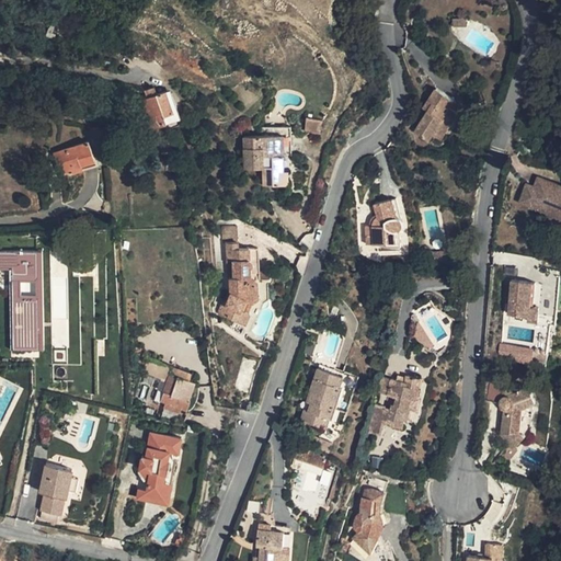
[(145,90),(147,98),(157,93),(155,87),(145,90)]
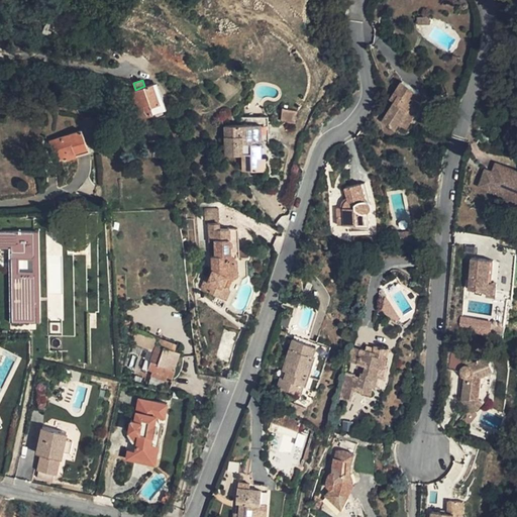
[(130,91),(140,118),(166,109),(157,82),(144,86),(135,90),(130,91)]
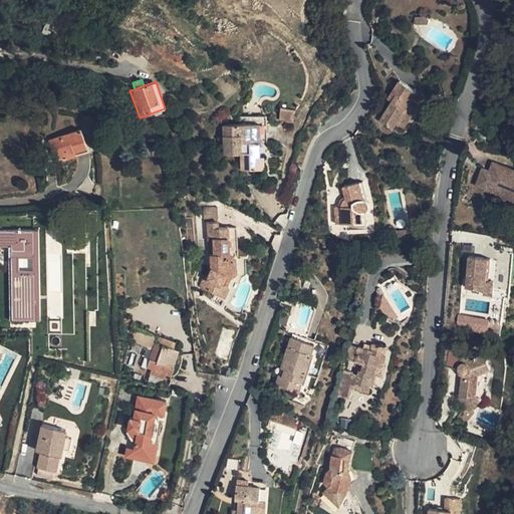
[(397,122),(405,127),(421,104),(413,99),(417,92),(401,81),(394,91),(398,94),(394,101),(380,120),(394,129),(397,122)]
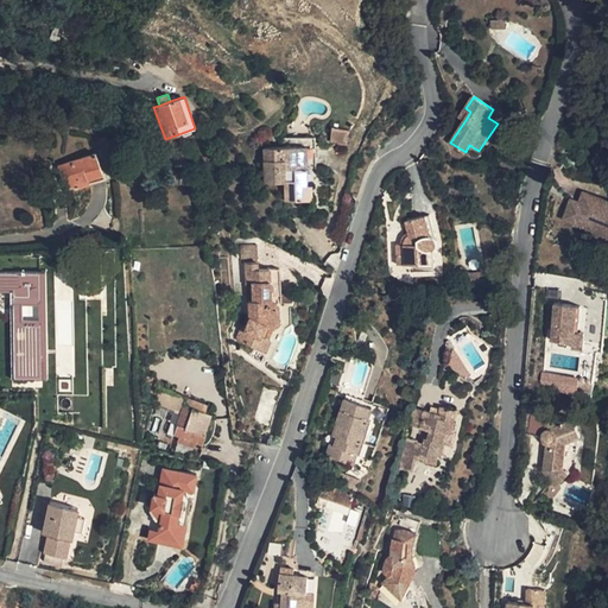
[(470,112),(466,108),(460,116),(466,120),(470,112)]
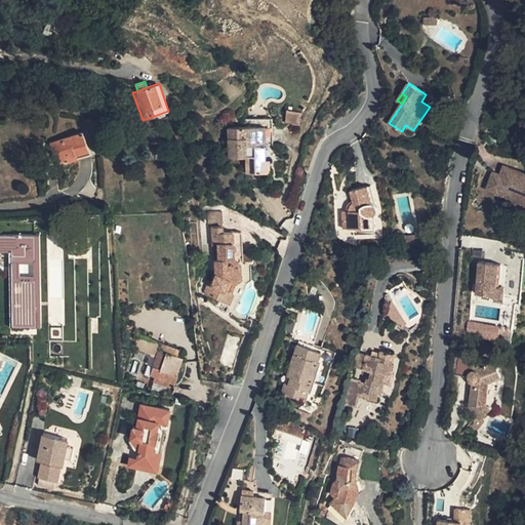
[(286,122),(300,125),(303,113),(288,110),(286,122)]
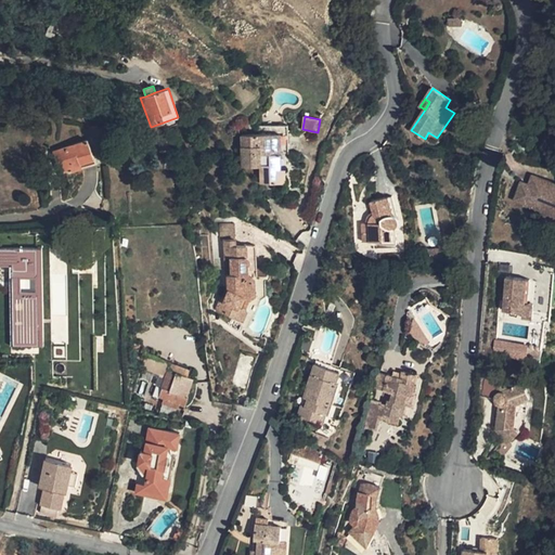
[(259,134),(242,134),(242,166),(259,166),(260,183),(281,183),(281,169),(281,153),(288,153),(287,126),(259,126),(259,134)]
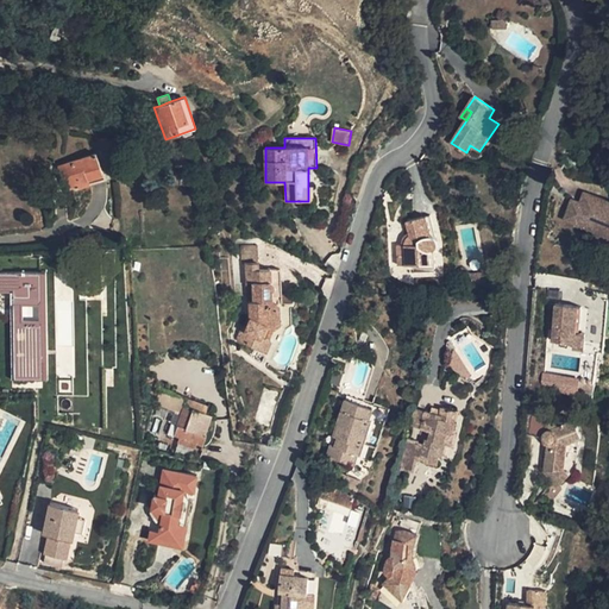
[(104,174),(96,152),(58,165),(66,187),(77,183),(80,188),(90,183),(89,180),(104,174)]
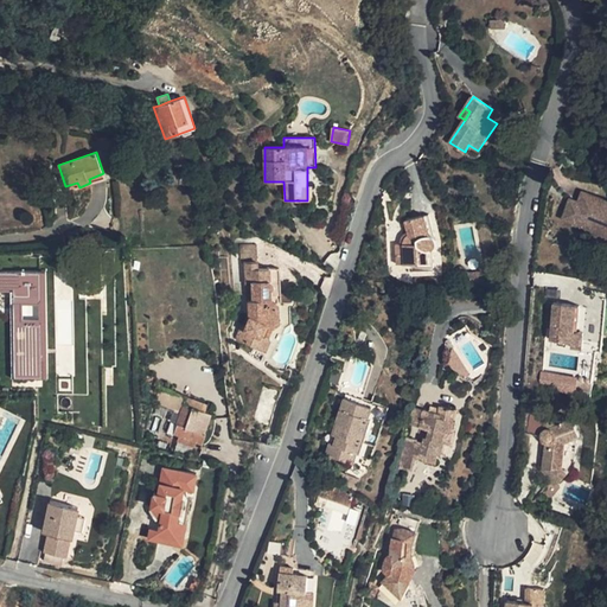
[(106,178),(103,173),(89,179),(90,183),(106,178)]
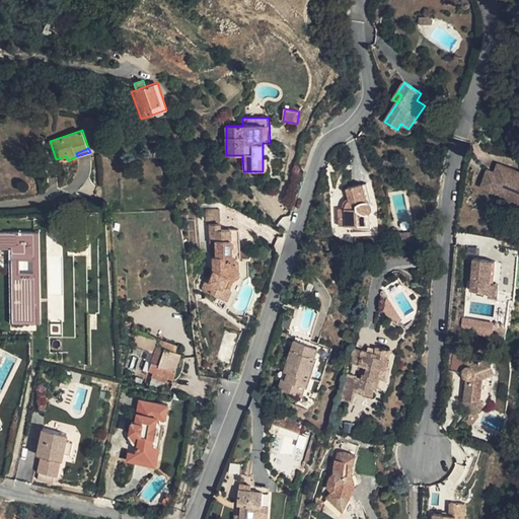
[(480,188),(518,201),(518,171),(498,163),(495,172),(488,170),(480,188)]
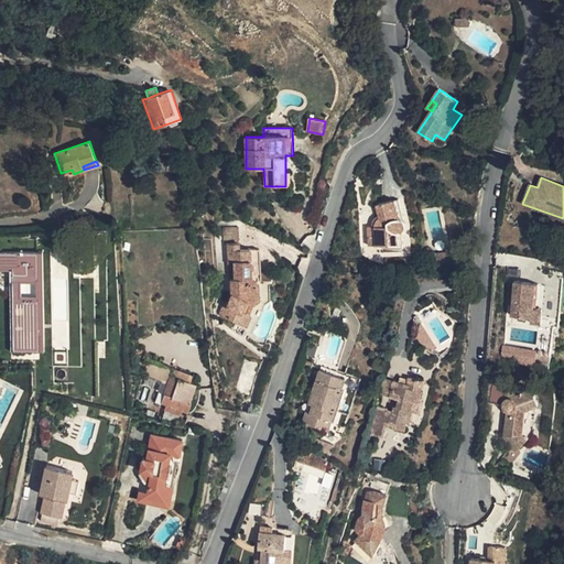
[(368,227),(369,246),(390,245),(390,243),(399,243),(399,232),(402,231),(404,229),(404,226),(404,224),(403,221),(401,219),(396,201),(377,206),(380,218),(377,221),(376,225),(376,227),(371,227),(368,227)]
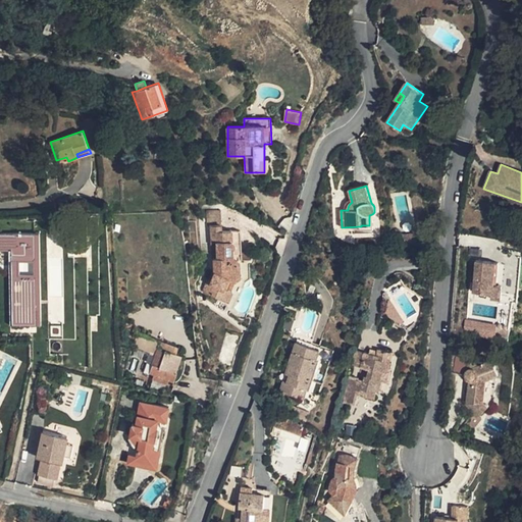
[(210,225),(221,225),(220,210),(207,210),(207,225),(210,225)]
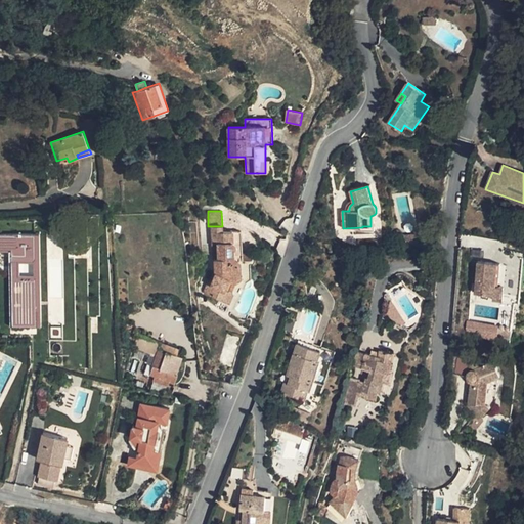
[(239,262),(233,259),(232,231),(222,231),(222,226),(211,226),(212,246),(218,245),(219,259),(215,259),(215,275),(212,281),(209,280),(204,293),(220,300),(224,291),(230,293),(234,281),(241,278),(239,262)]
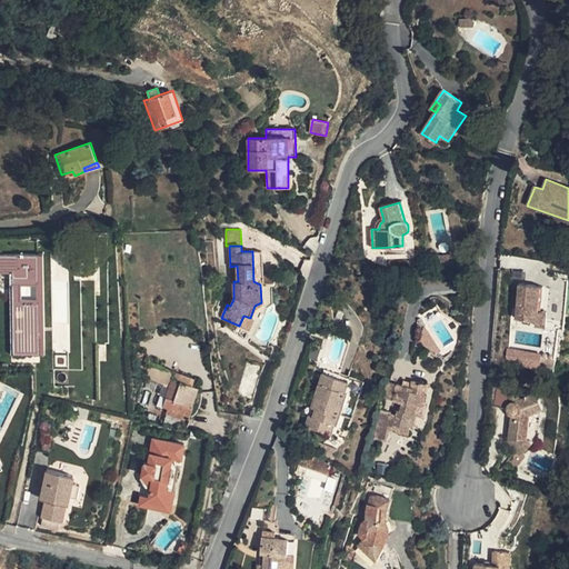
[(29,253),(0,253),(0,283),(11,283),(12,353),(32,353),(29,253)]
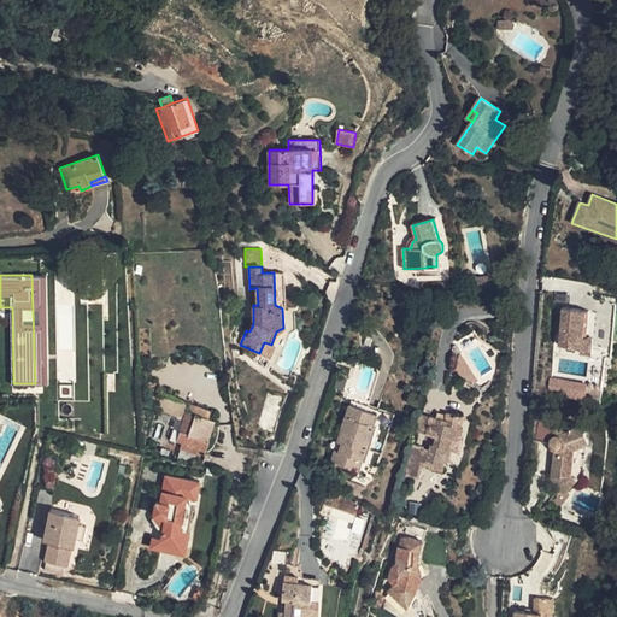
[(31,275),(35,383),(43,383),(41,275),(31,275)]
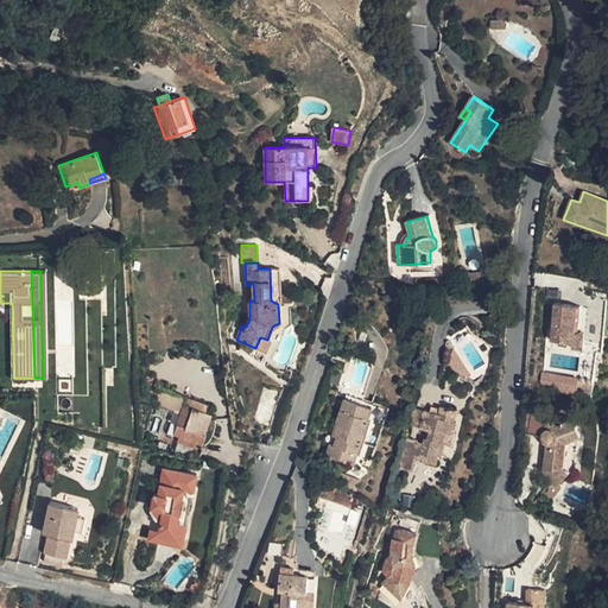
[(487,272),(468,274),(470,285),(488,283),(487,272)]
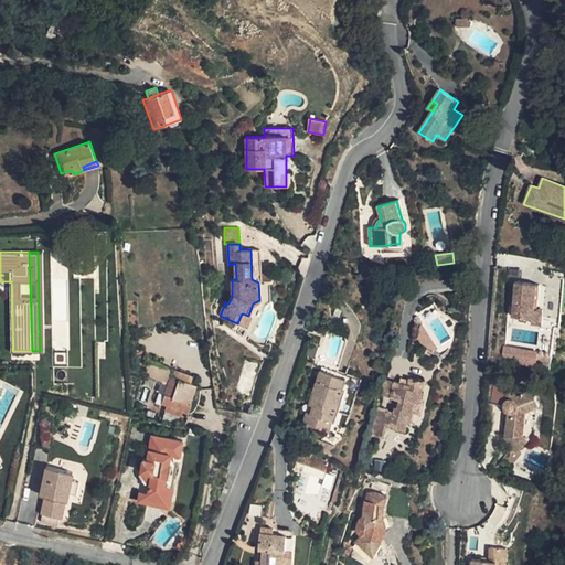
[(540,284),(515,283),(512,317),(533,318),(532,323),(542,323),(543,309),(537,308),(540,284)]
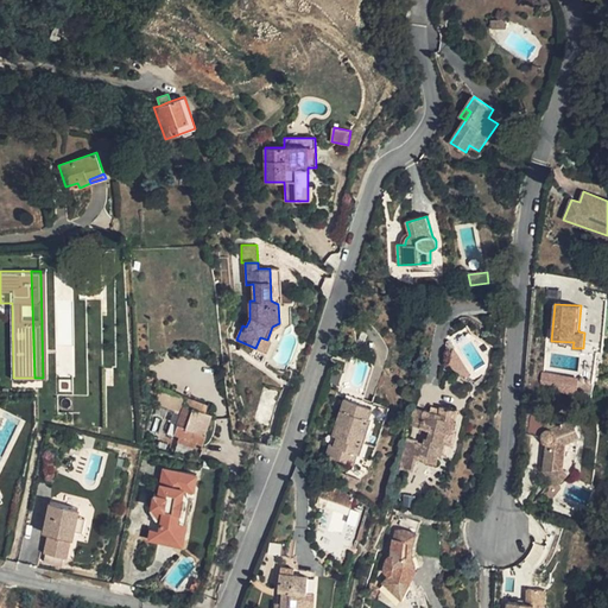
[(255,348),(265,352),(270,341),(267,340),(260,337),(255,348)]
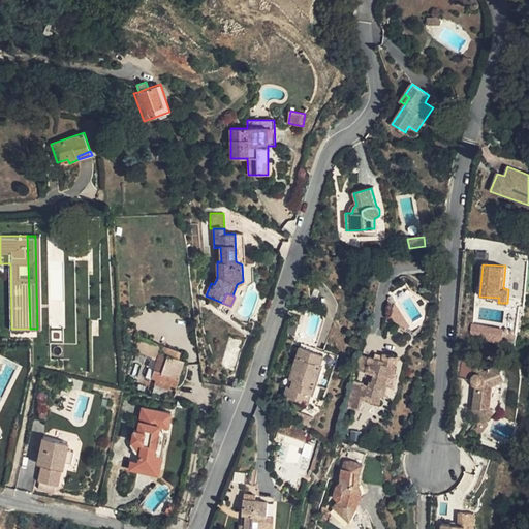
[(473,324),(471,331),(487,336),(489,329),(473,324)]
